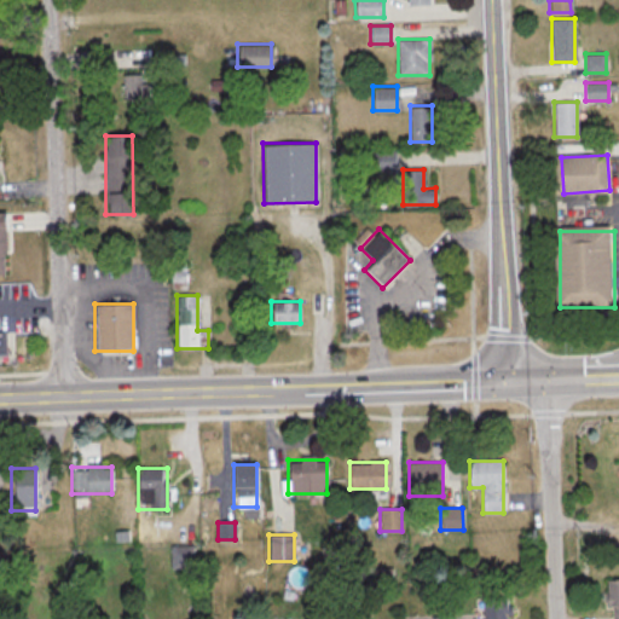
[(194,545),(171,545),(171,568),(194,568),(194,545)]
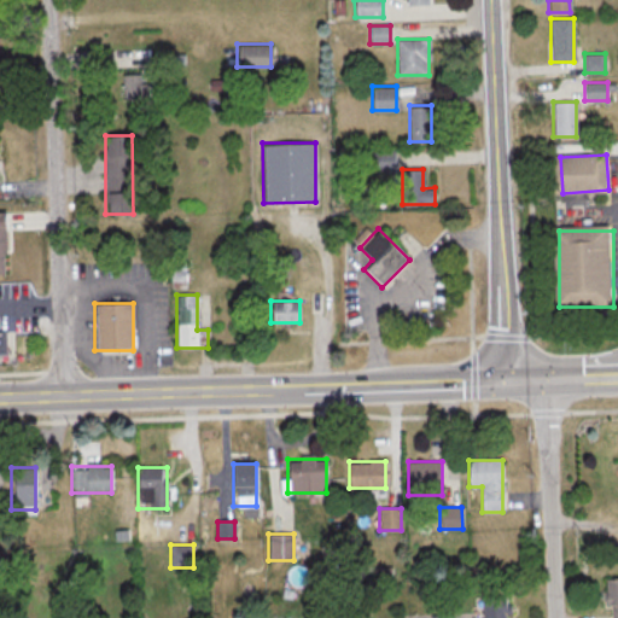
[(617,617),(617,577),(605,578),(605,607),(612,607),(612,617),(617,617)]
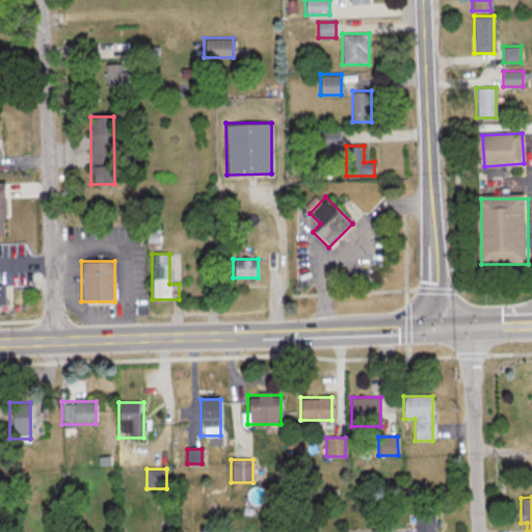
[(434,531),(434,512),(415,512),(414,531),(434,531)]
